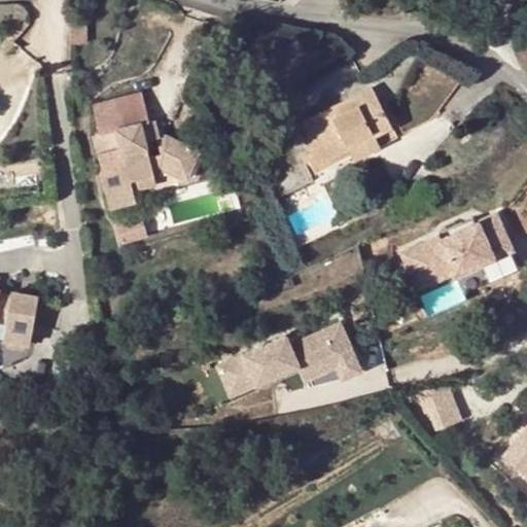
[(397,136),(384,110),(379,112),(375,104),(380,102),(371,86),(354,95),(359,105),(337,117),(331,108),(303,123),(310,136),(304,139),(318,166),(349,148),(353,155),(355,160),(397,136)]
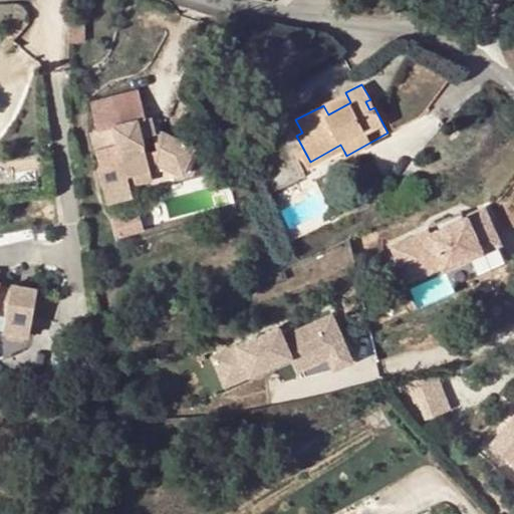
[(345,92),(323,105),(328,114),(350,102),(345,92)]
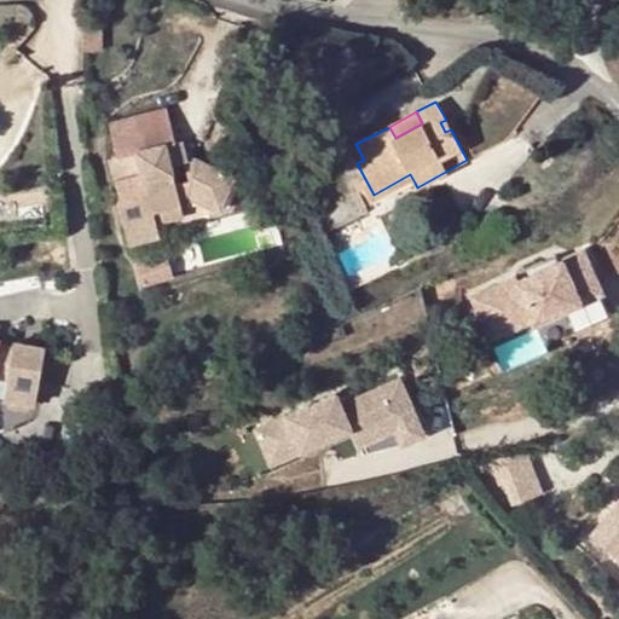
[(451,129),(446,120),(440,122),(445,132),(451,129)]
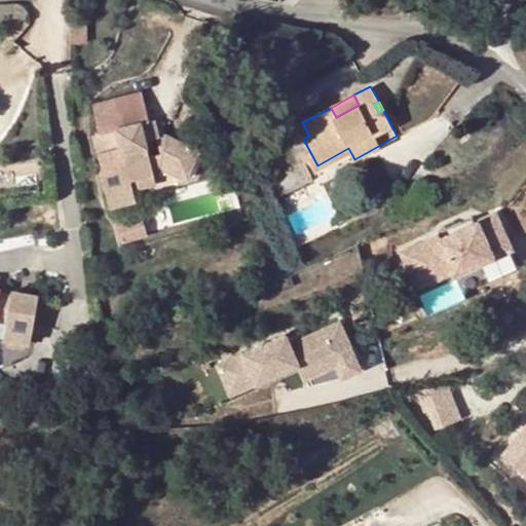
[(98,165),(108,203),(133,196),(127,175),(151,170),(150,164),(160,163),(185,175),(196,148),(162,133),(155,134),(151,115),(92,129),(102,165),(98,165)]
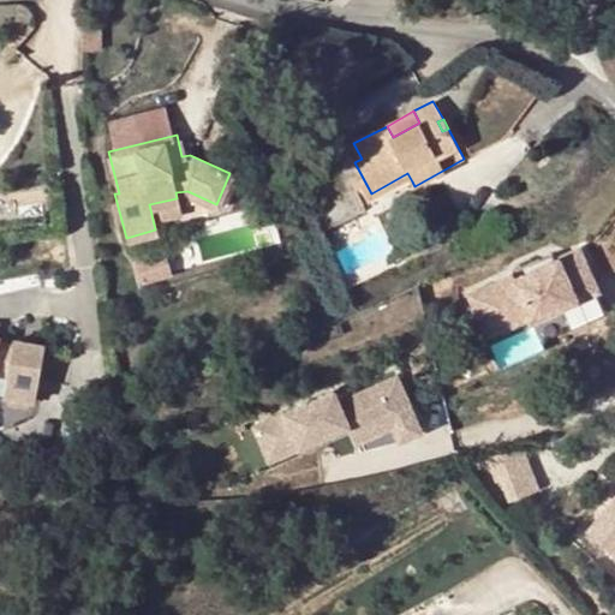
[(370,204),(412,181),(407,173),(371,193),(365,196),(370,204)]
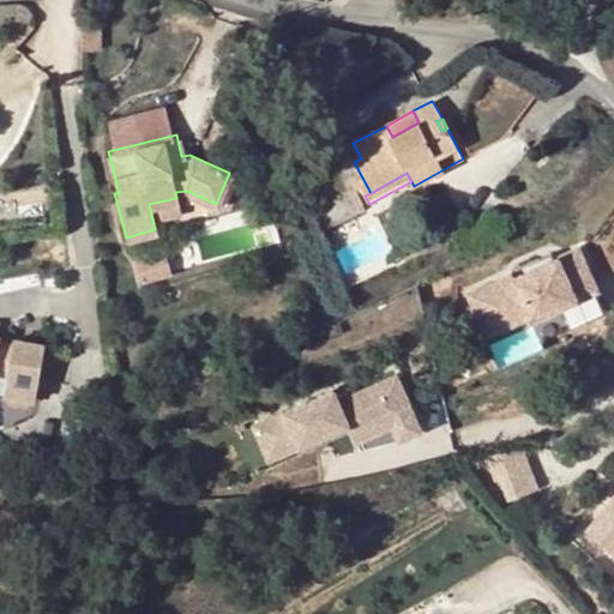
[(583,245),(467,290),(495,361),(612,317),(583,245)]
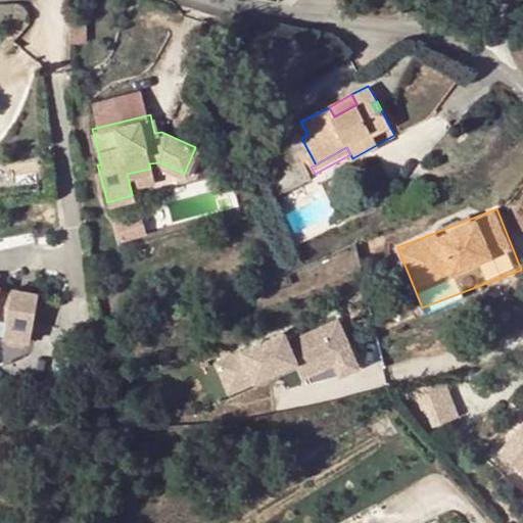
[(120,241),(147,235),(144,219),(116,225),(120,241)]
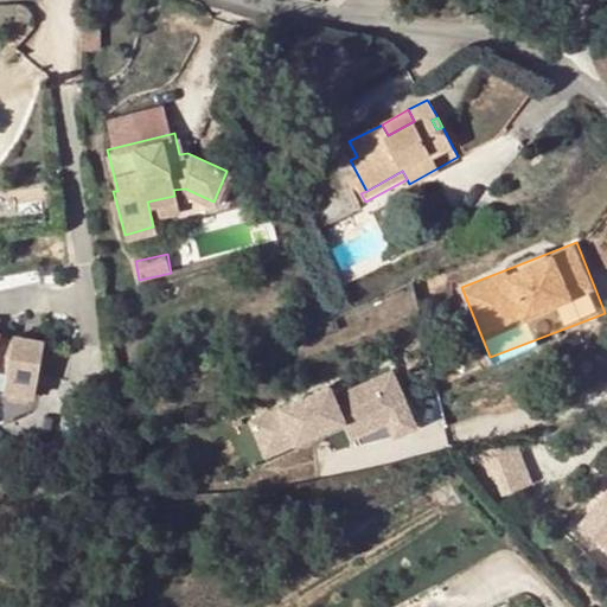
[(0,372),(8,375),(5,395),(34,401),(45,347),(16,342),(13,346),(0,343),(0,337),(0,336),(0,372)]
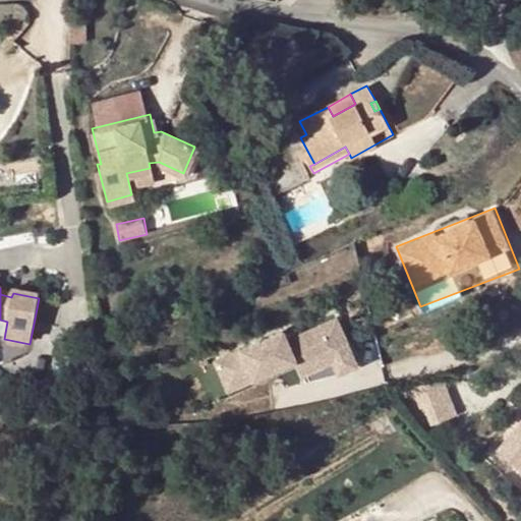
[(292,335),(289,329),(214,357),(227,393),(298,365),(306,386),(360,364),(341,316),(292,335)]
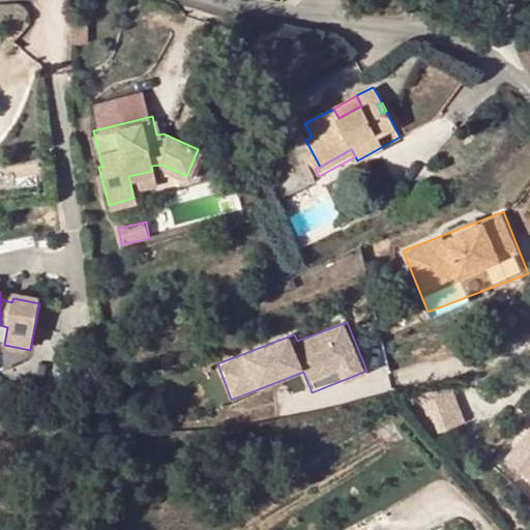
[(457,390),(427,394),(433,429),(462,424),(457,390)]
